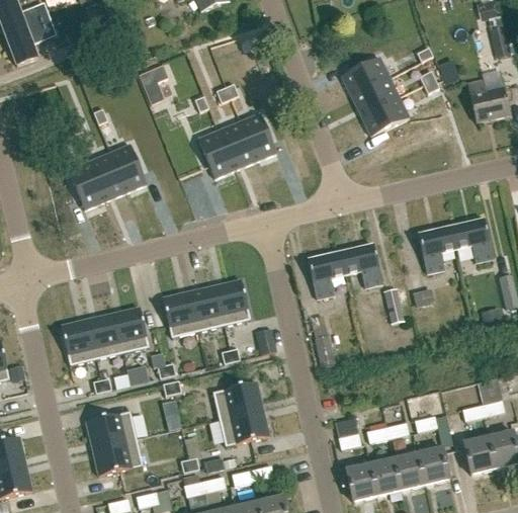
[(0,2),(0,21),(5,34),(50,17),(45,4),(32,8),(32,6),(20,11),(15,0),(6,0),(0,2)]
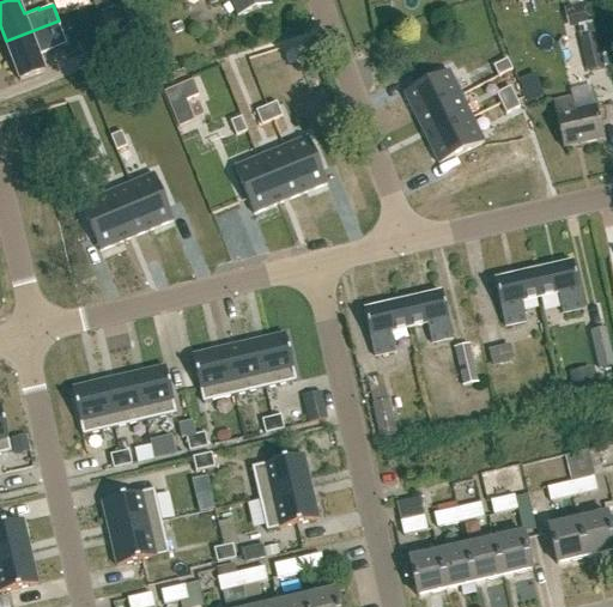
[(208,0),(232,0),(237,13),(268,1),(268,0),(208,0)]
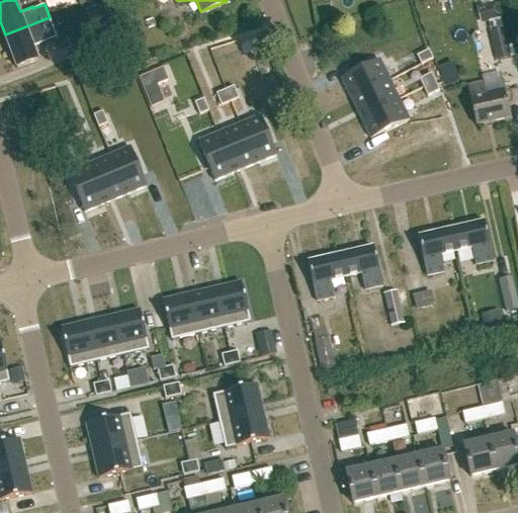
[(50,17),(5,34),(16,64),(36,57),(31,43),(45,38),(44,36),(55,31),(50,17)]
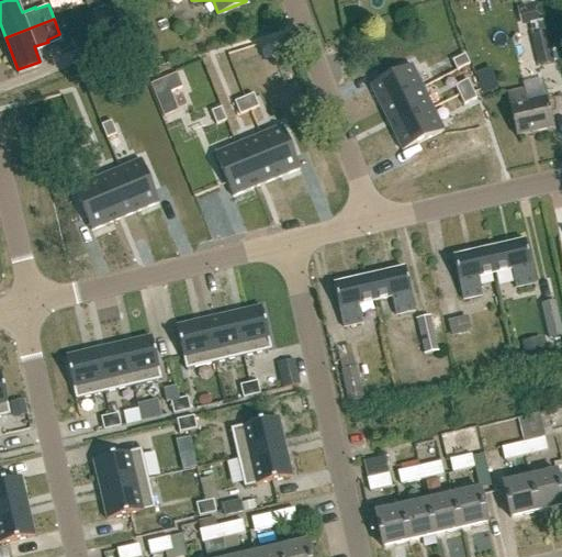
[(553,57),(546,26),(531,30),(539,62),(553,57)]
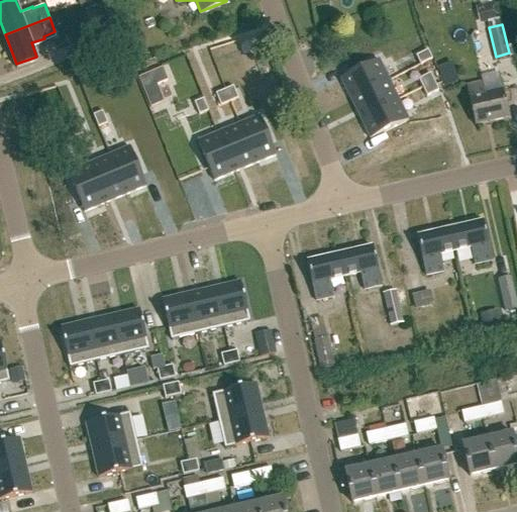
[(427,46),(416,52),(420,61),(432,56),(427,46)]
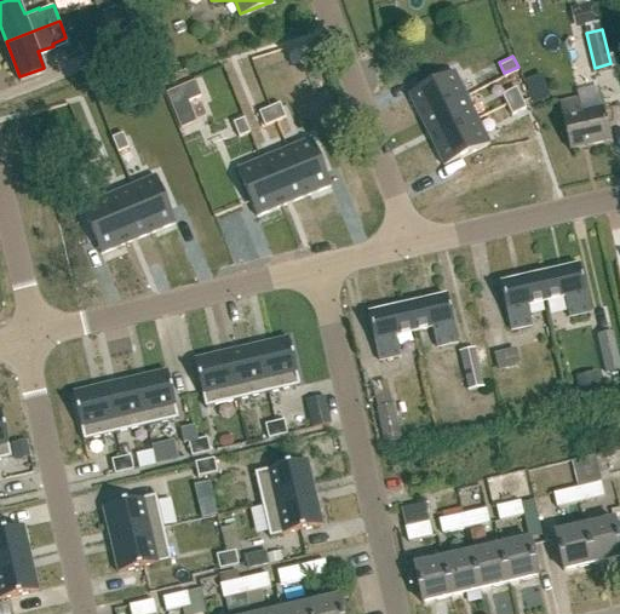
[(454,68),(408,90),(420,114),(466,92),(454,68)]
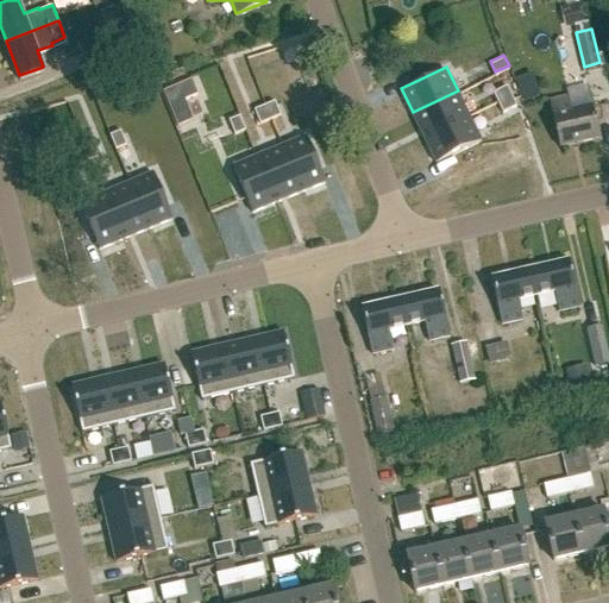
[(507,82),(493,89),(497,99),(512,92),(507,82)]
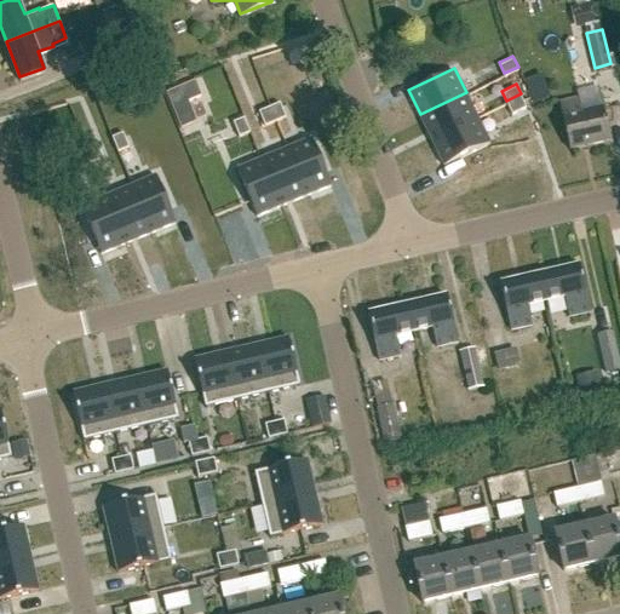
[(466,92),(420,114),(431,138),(477,115),(466,92)]
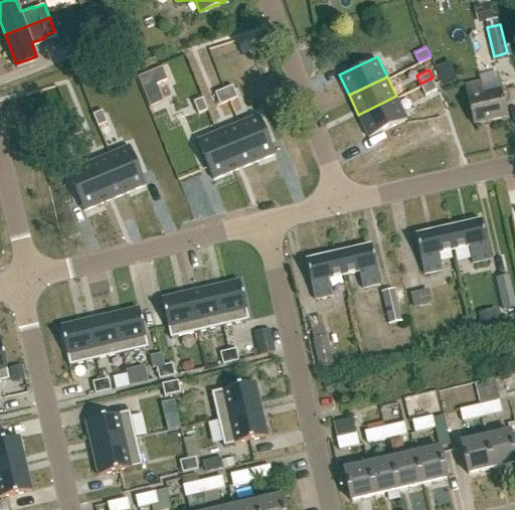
[(433,77),(420,83),(424,93),(437,87),(433,77)]
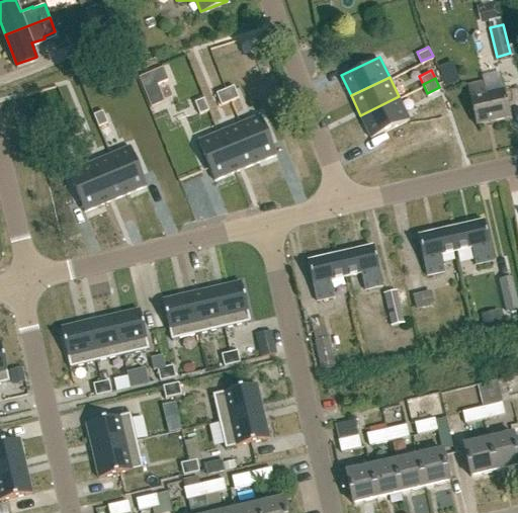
[(485,91),(482,79),(466,82),(475,121),(508,114),(502,87),(485,91)]
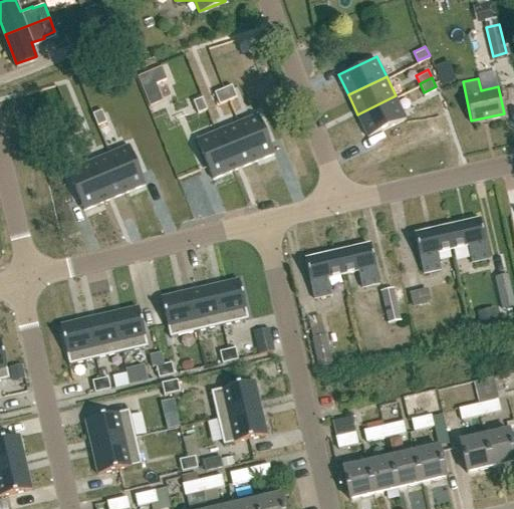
[(232,82),(223,85),(228,98),(237,94),(232,82)]
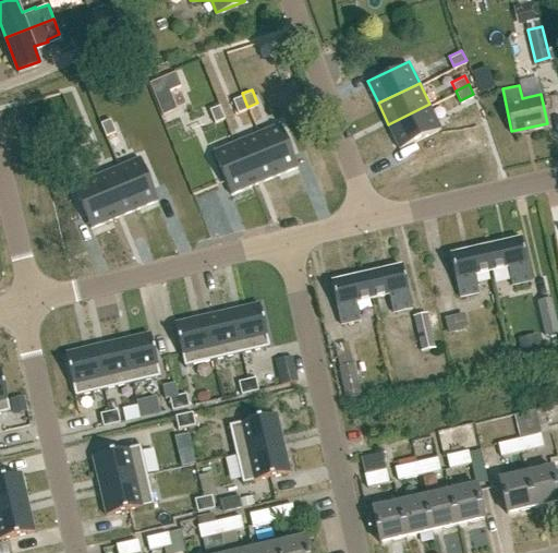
[(242,93),(232,97),(238,110),(247,107),(242,93)]
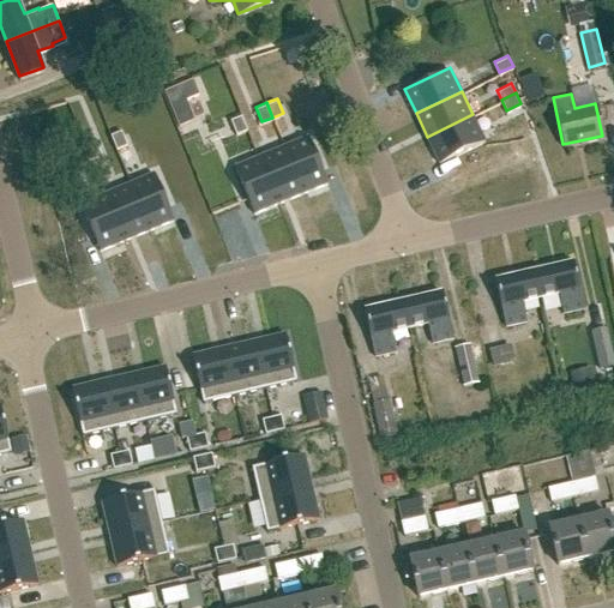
[(241,113),(230,118),(236,132),(247,127),(241,113)]
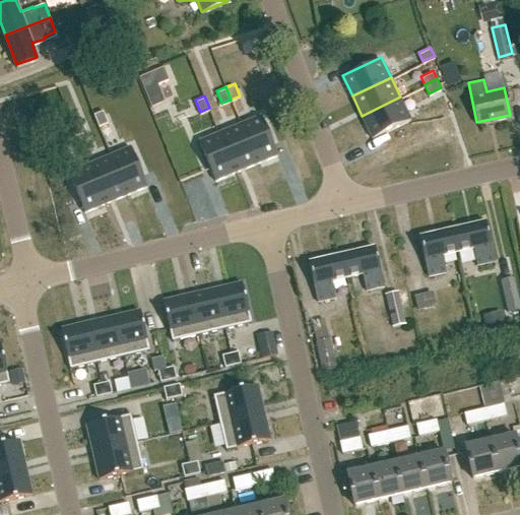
[(400,97),(362,116),(372,136),(410,117),(400,97)]
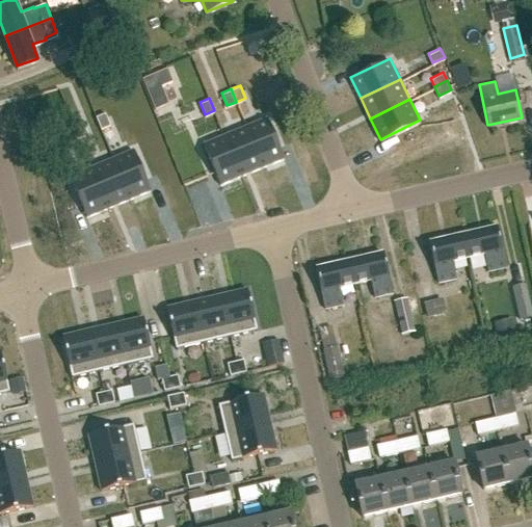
[(267,115),(245,125),(262,165),(284,156),(267,115)]
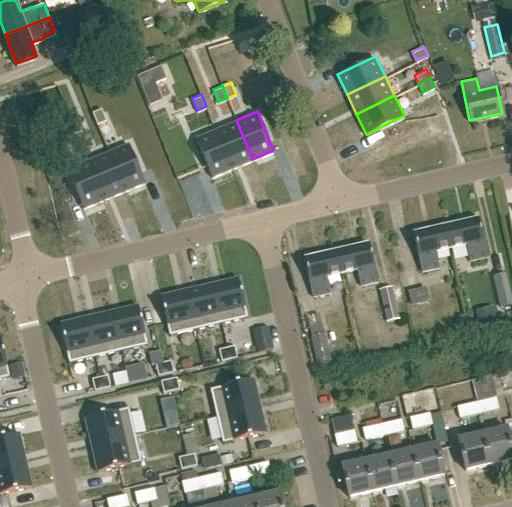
[(104,112),(94,116),(99,128),(109,124),(104,112)]
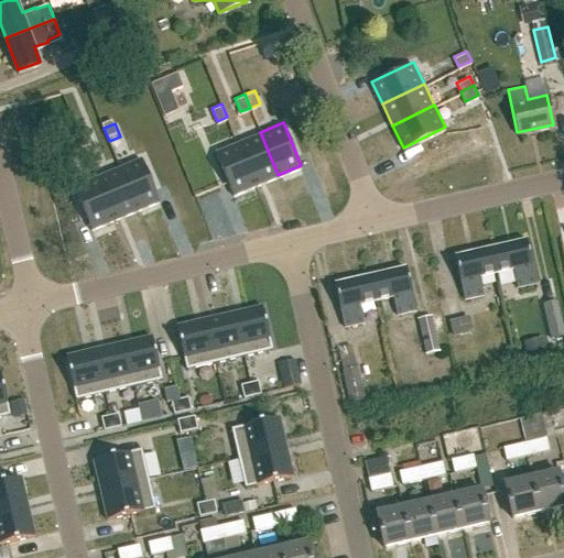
[(260,132),(238,141),(256,184),(278,175),(260,132)]
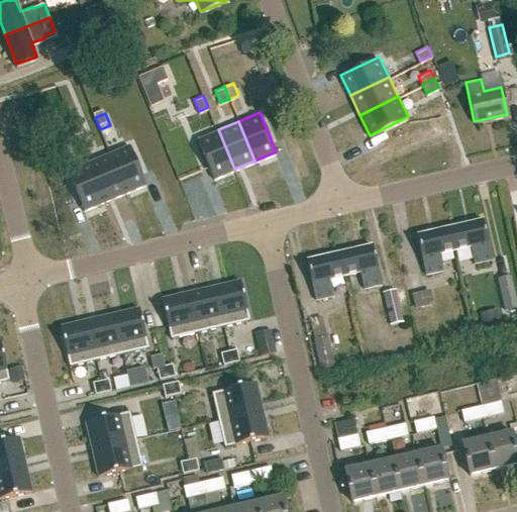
[(83,122),(75,126),(80,138),(88,134),(83,122)]
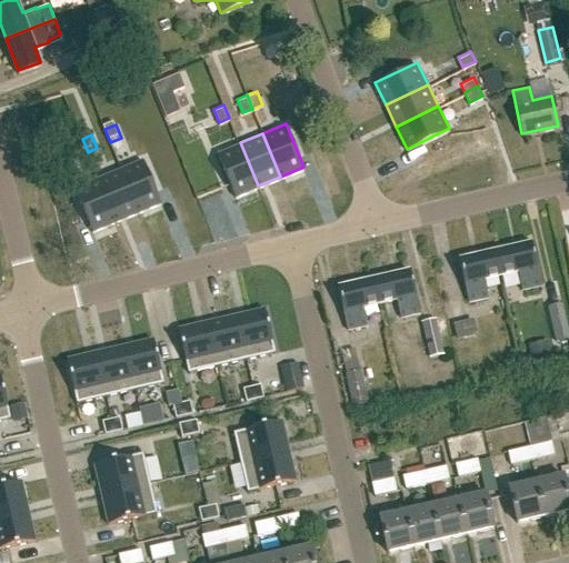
[(82,139),(72,142),(78,156),(88,152),(82,139)]
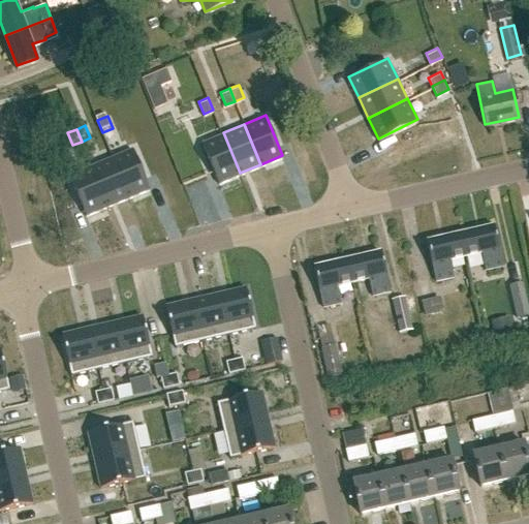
[(223,132),(203,141),(219,181),(240,173),(223,132)]
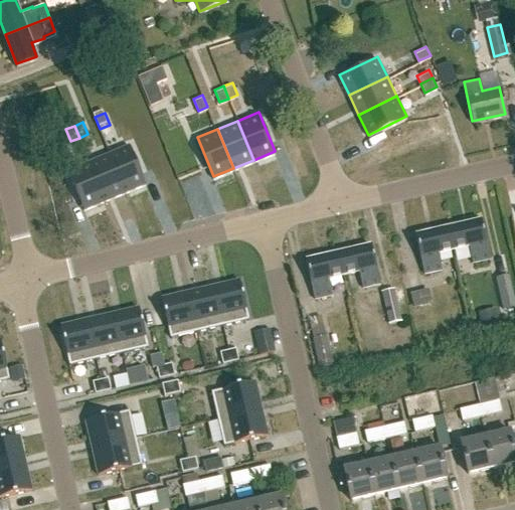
[(129,143),(109,152),(125,190),(145,182),(129,143)]
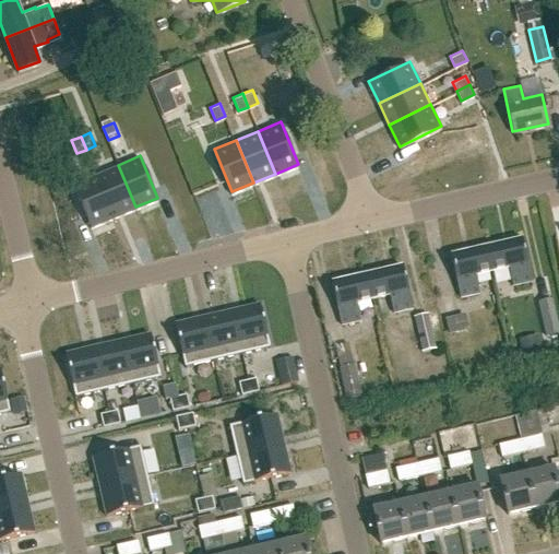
[(118,165),(96,174),(114,216),(135,207),(118,165)]
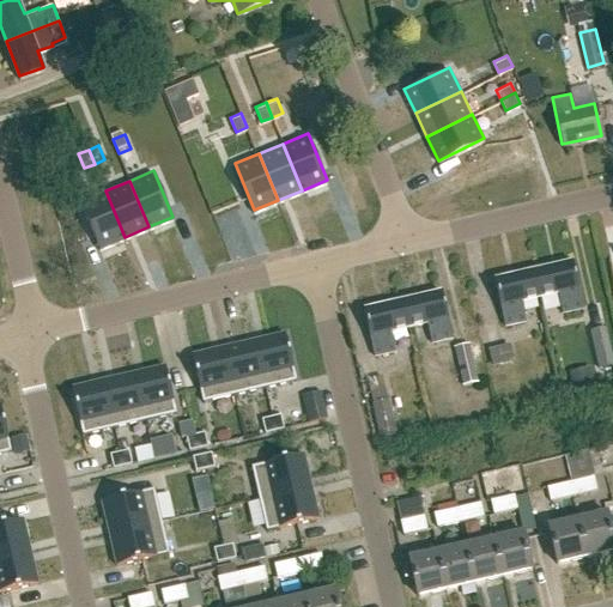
[(105,190),(80,200),(99,247),(125,237),(105,190)]
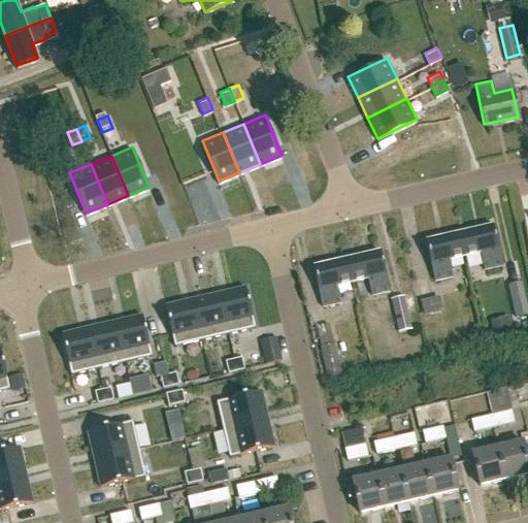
[(460,230),(465,253),(481,250),(485,266),(502,262),(493,223),(460,230)]
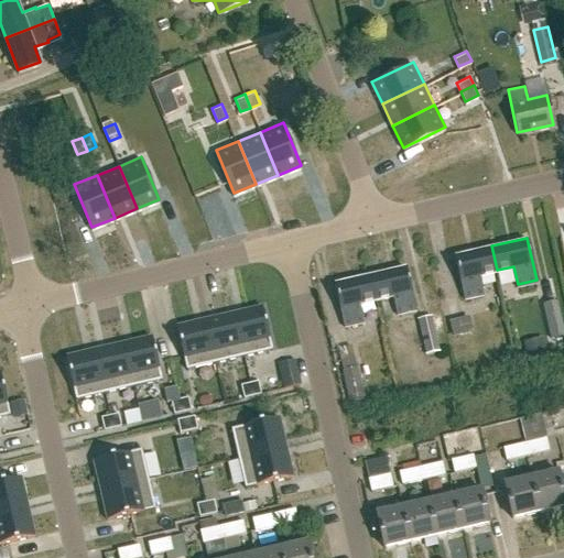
[(479,274),(497,270),(491,245),(455,254),(465,296),(484,292),(479,274)]
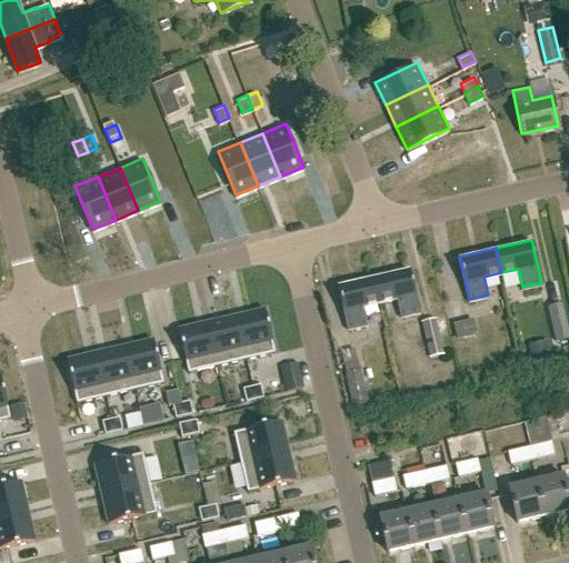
[(373,275),(379,300),(397,297),(401,314),(419,310),(410,268),(373,275)]
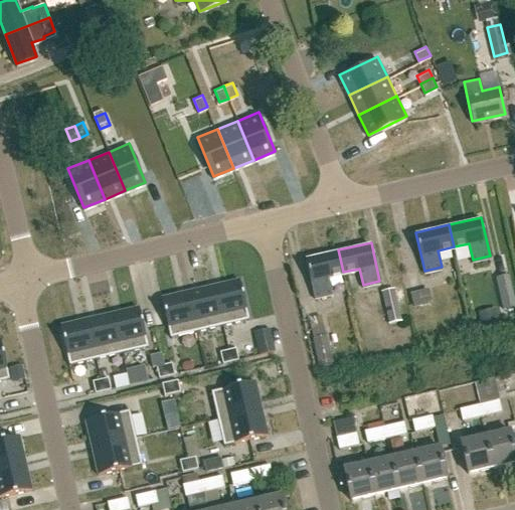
[(343,272),(338,249),(306,258),(314,296),(331,292),(328,276),(343,272)]
